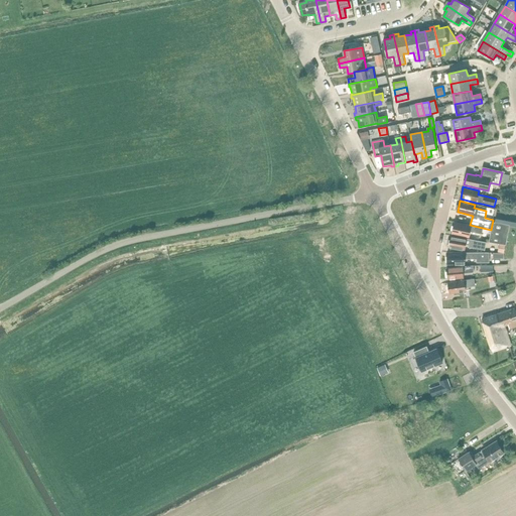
[(515,225),(515,209),(507,210),(507,214),(497,212),(495,223),(493,223),(490,242),(506,245),(510,226),(515,227),(515,225)]
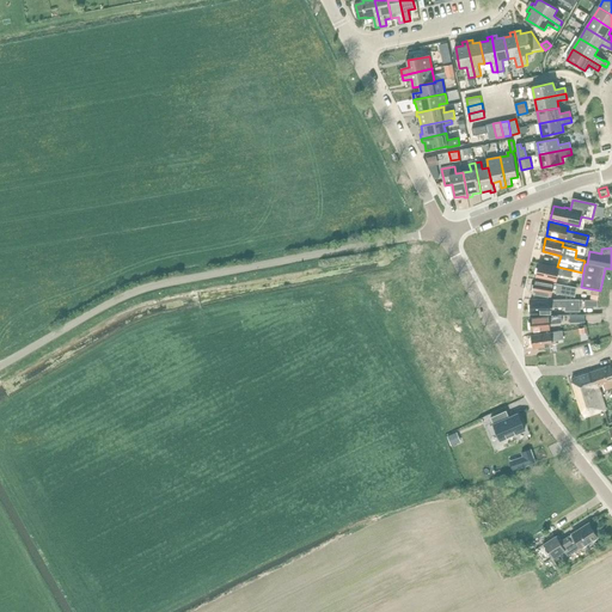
[(557,276),(571,280),(573,271),(540,263),(537,276),(556,281),(557,276)]
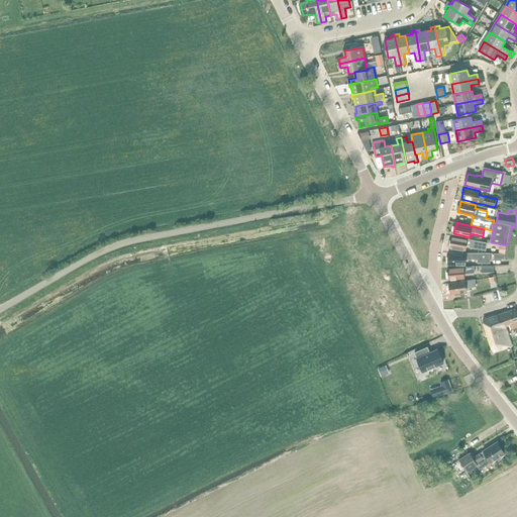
[(467,245),(470,245),(469,247),(487,250),(488,242),(477,240),(468,239),(451,236),(449,247),(466,250),(467,245)]
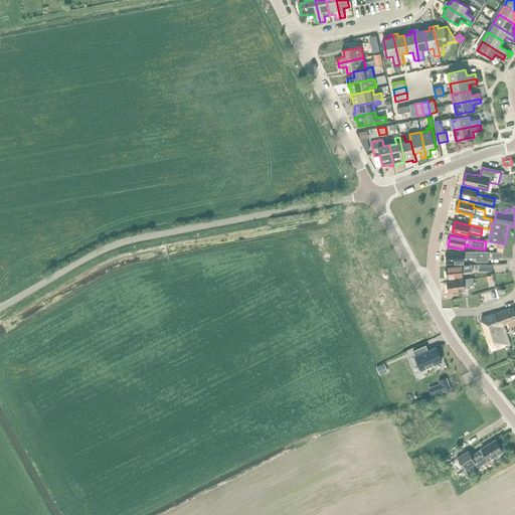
[(464,263),(464,259),(476,259),(476,262),(488,262),(488,251),(474,251),(447,251),(447,263),(464,263)]
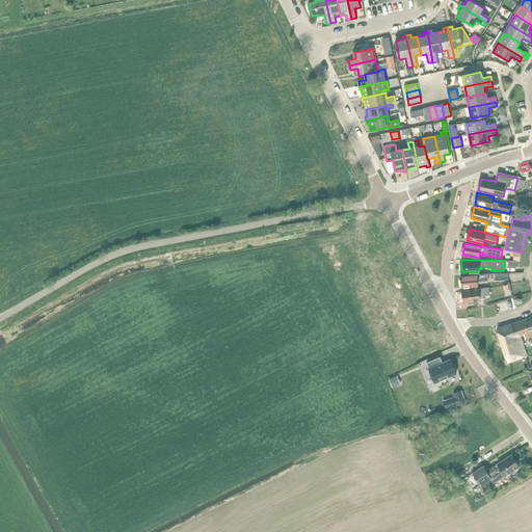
[(478,287),(478,282),(488,281),(487,273),(477,274),(477,275),(461,276),(462,288),(478,287)]
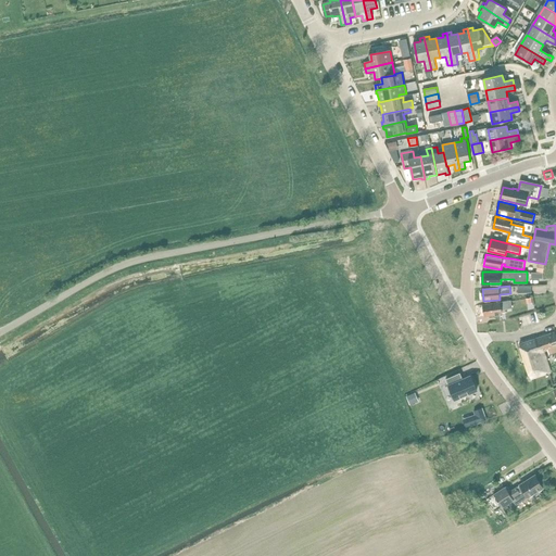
[(502,314),(501,310),(513,308),(512,300),(500,302),(501,303),(482,305),(484,316),(502,314)]
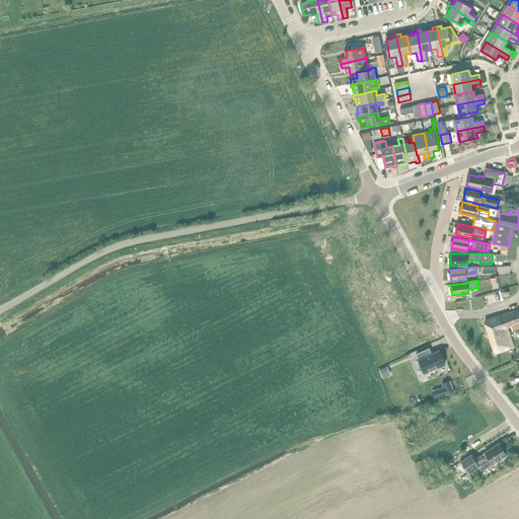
[(518,314),(518,310),(485,320),(490,338),(509,331),(508,328),(512,327),(513,331),(518,328),(518,314)]
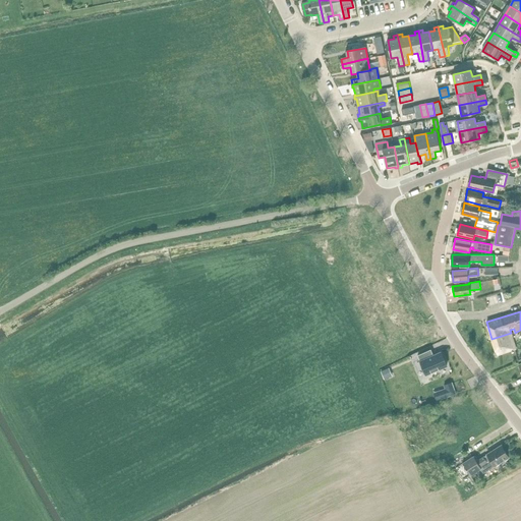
[(511,333),(491,339),(498,355),(516,349),(511,333)]
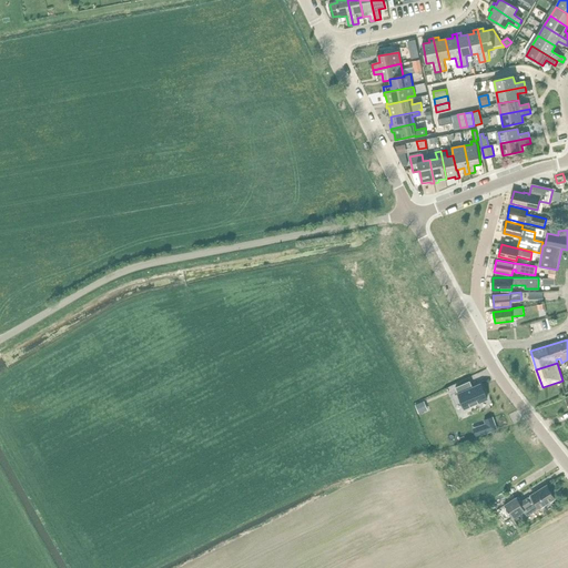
[(470,382),(456,387),(458,394),(465,408),(487,399),(480,384),(473,387),(470,382)]
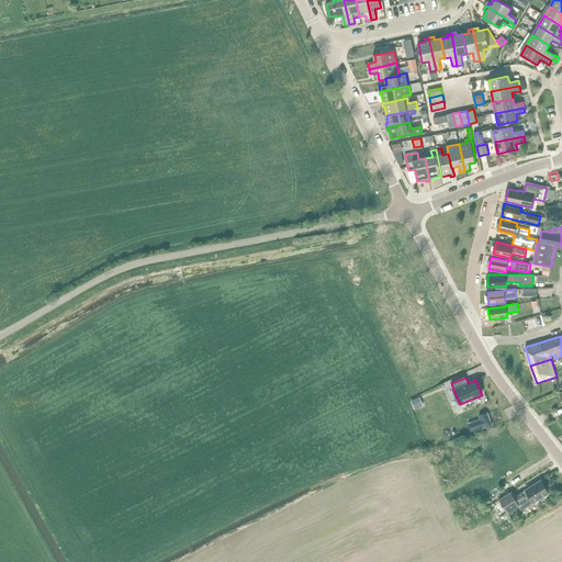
[(419,397),(412,402),(414,408),(423,405),(419,397)]
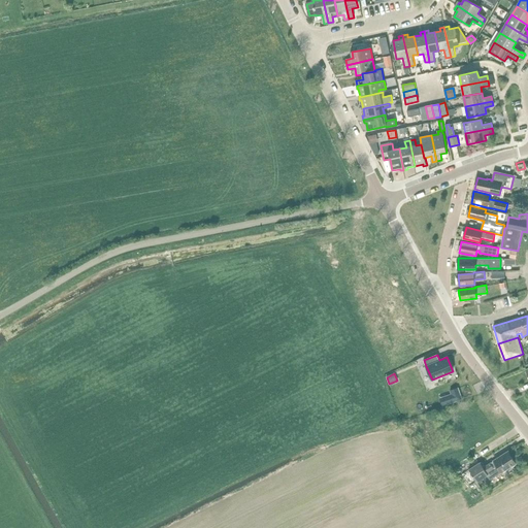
[(458,387),(450,390),(451,393),(454,401),(462,399),(458,387)]
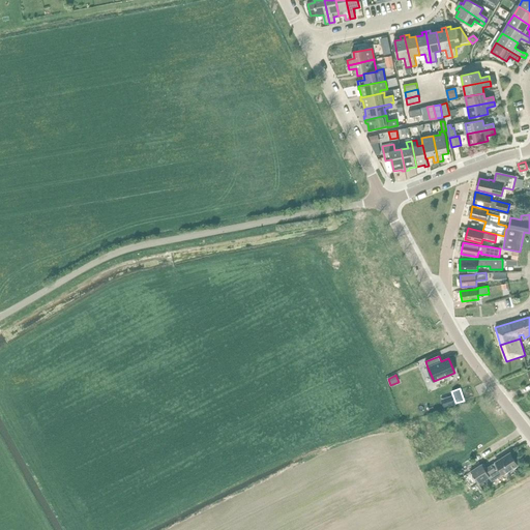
[(493,465),(484,469),(481,465),(470,471),(478,483),(490,476),(493,480),(518,465),(510,453),(496,463),(493,465)]
